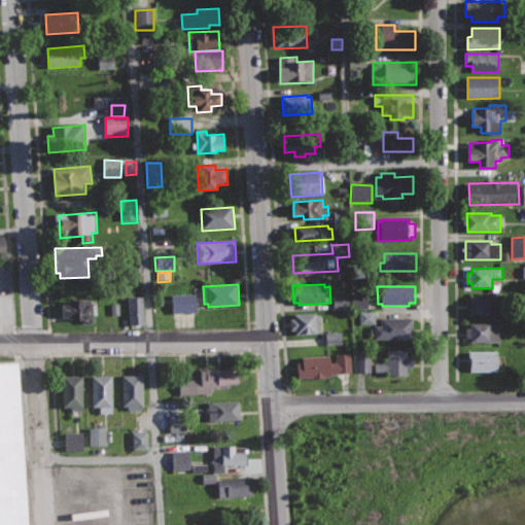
[(366,292),(353,292),(354,312),(368,311),(366,292)]
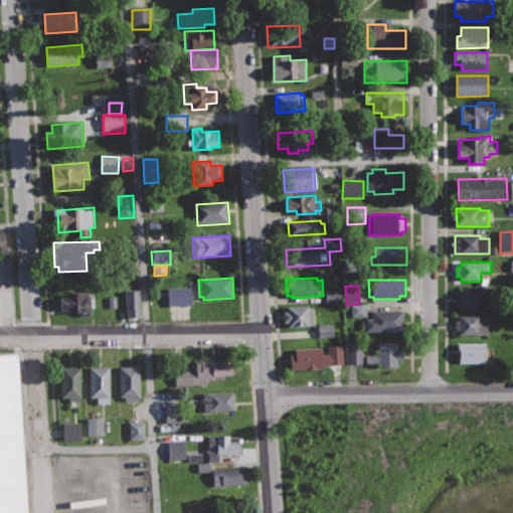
[(167,291),(168,308),(191,308),(190,290),(167,291)]
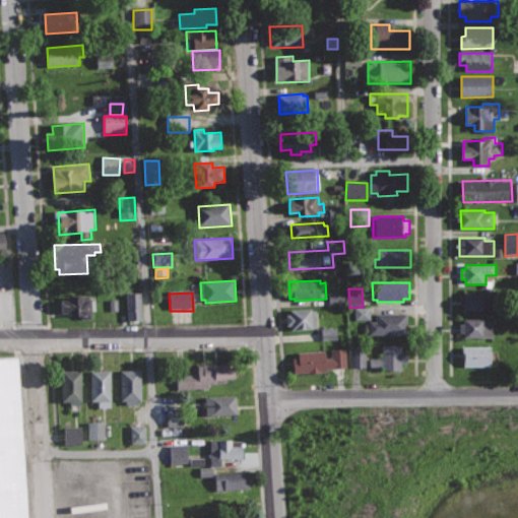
[(142,294),(128,295),(129,322),(143,322),(142,294)]
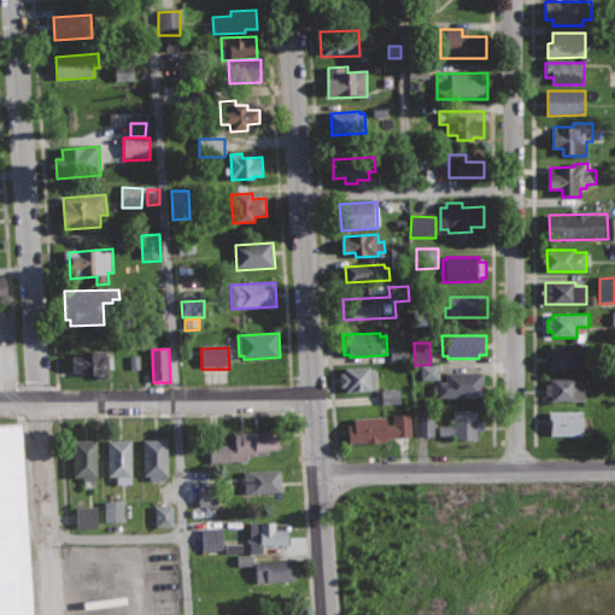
[(586,349),(552,349),(552,352),(548,352),(548,364),(552,364),(552,369),(586,369),(586,349)]
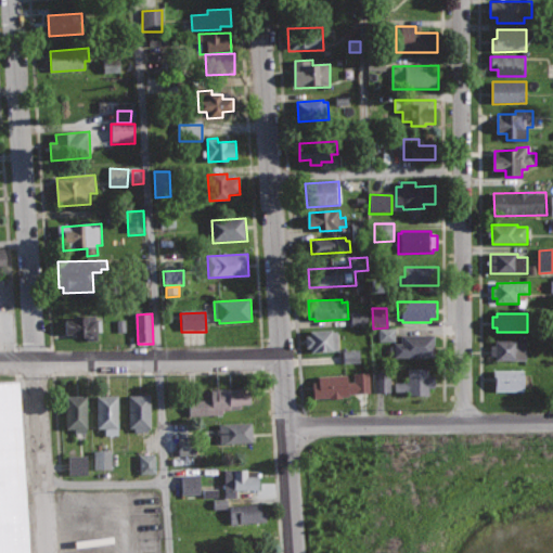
[(365,329),(365,316),(351,314),(351,329),(365,329)]
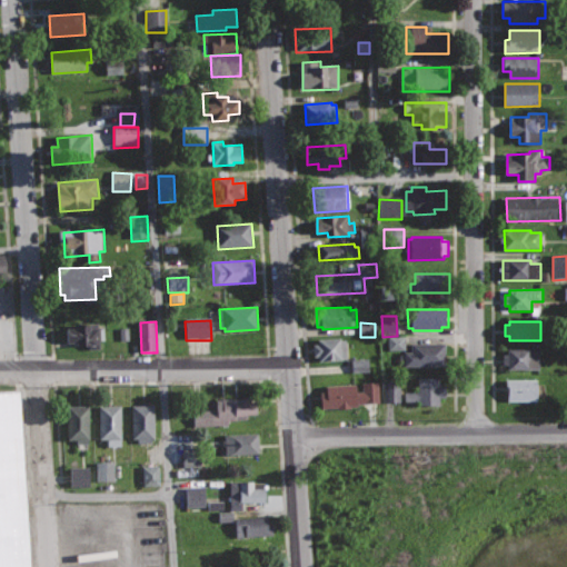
[(100,324),(77,325),(78,329),(68,329),(68,344),(77,344),(77,347),(91,346),(91,350),(102,349),(100,324)]
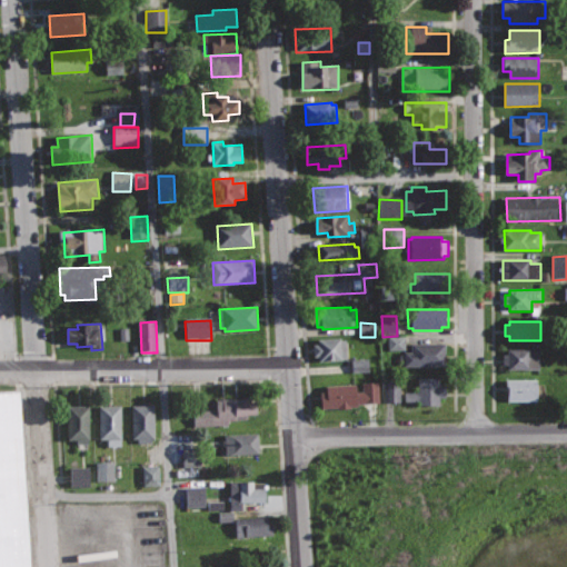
[(342,339),(319,340),(320,345),(315,346),(316,357),(320,357),(320,362),(349,360),(348,340),(342,341),(342,339)]
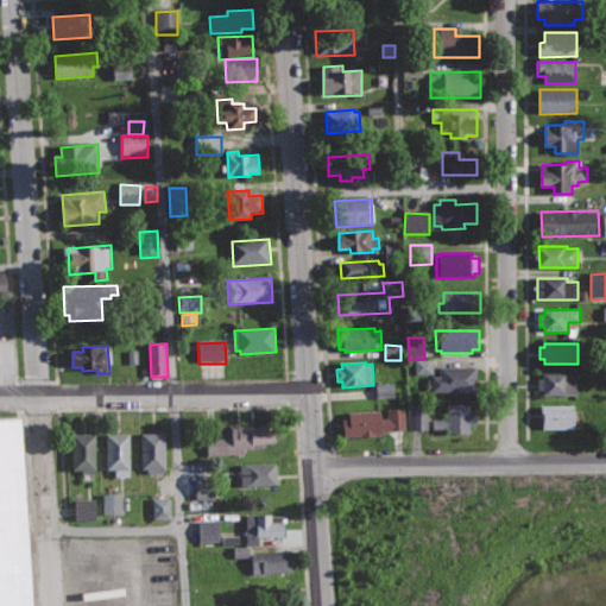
[(434,363),(415,363),(415,377),(434,377),(434,363)]
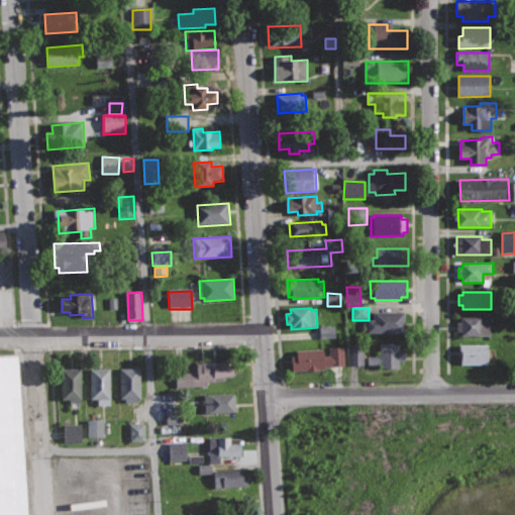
[(406,312),(375,312),(375,320),(368,320),(368,322),(365,322),(365,331),(369,331),(369,333),(407,333),(406,312)]
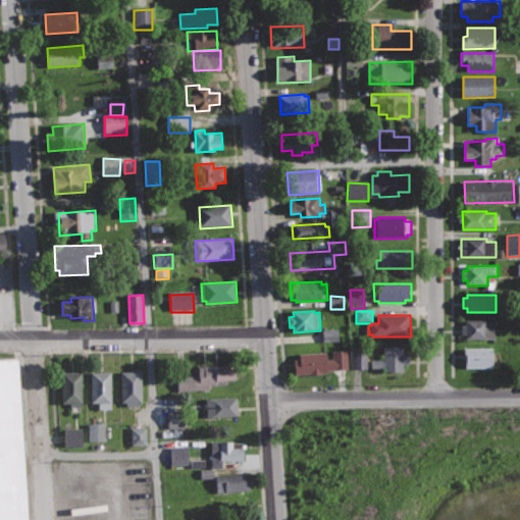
[(497,321),(467,321),(467,325),(463,325),(464,335),(467,335),(467,341),(497,340),(497,321)]
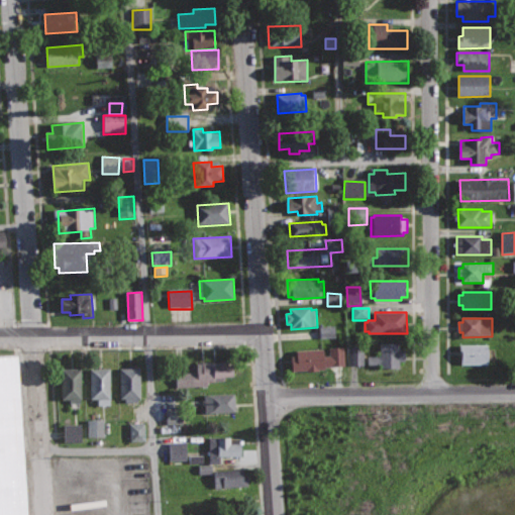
[(335,339),(335,328),(320,329),(320,340),(335,339)]
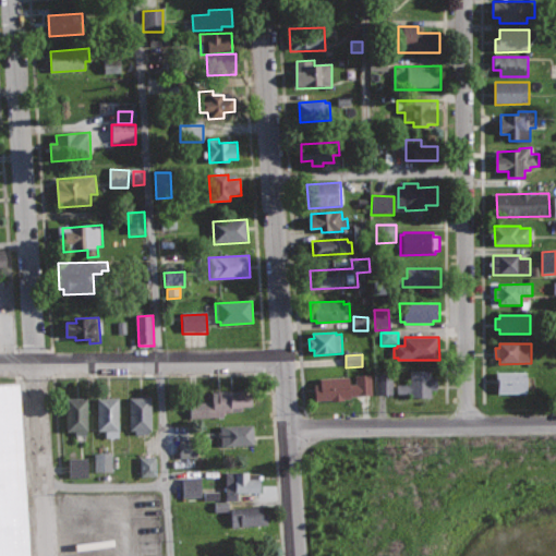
[(432,372),(411,372),(411,385),(398,385),(398,394),(411,394),(411,398),(433,398),(433,391),(439,391),(439,378),(433,378),(432,372)]
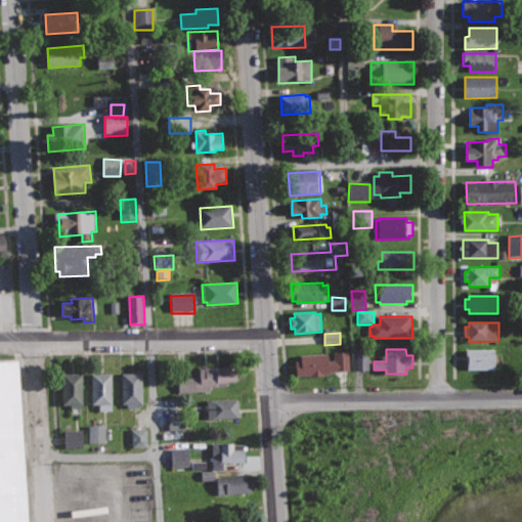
[(496,350),(468,351),(468,361),(469,361),(469,371),(496,371),(496,350)]
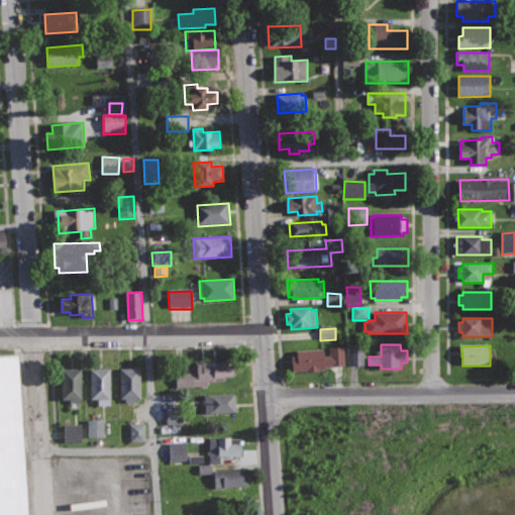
[(349,369),(364,368),(364,348),(349,348),(349,369)]
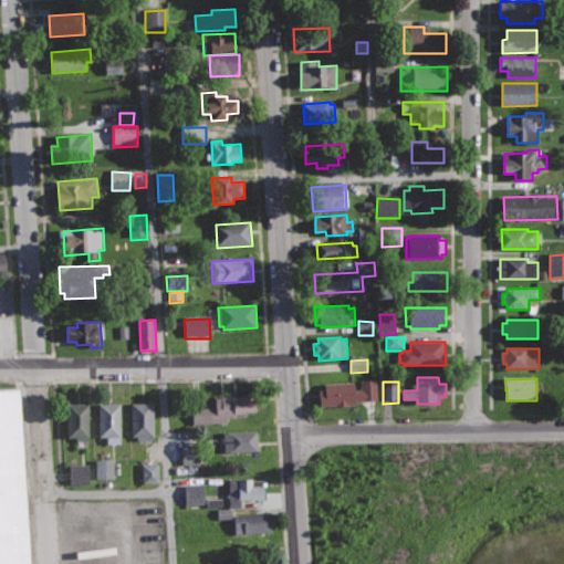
[(355,383),(321,385),(322,408),(357,406),(355,383)]
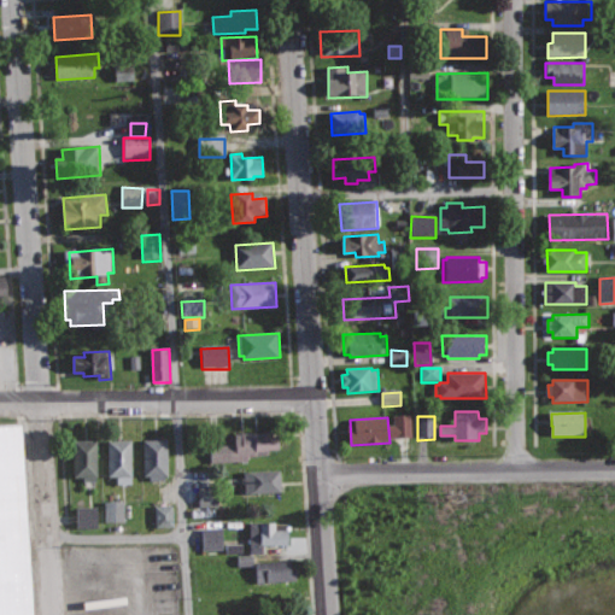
[(33,614),(19,423),(0,425),(0,614),(33,614)]
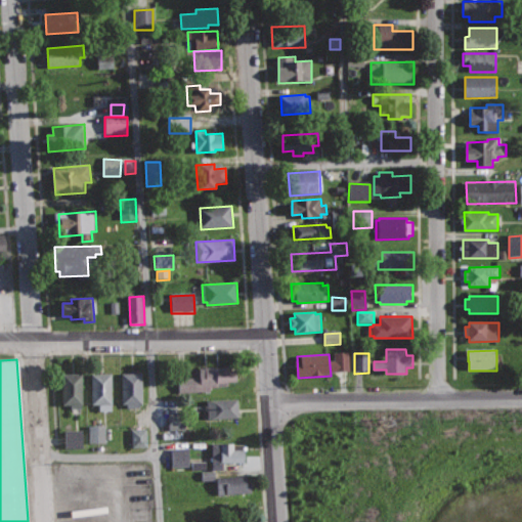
[(236,366),(201,368),(201,377),(179,378),(180,393),(211,392),(211,388),(229,387),(229,383),(237,382),(236,366)]
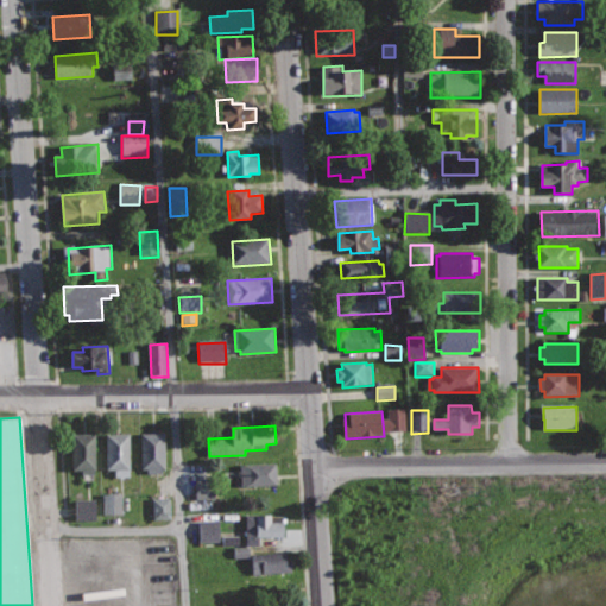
[(132,433),(108,434),(109,471),(121,469),(121,481),(133,481),(132,433)]
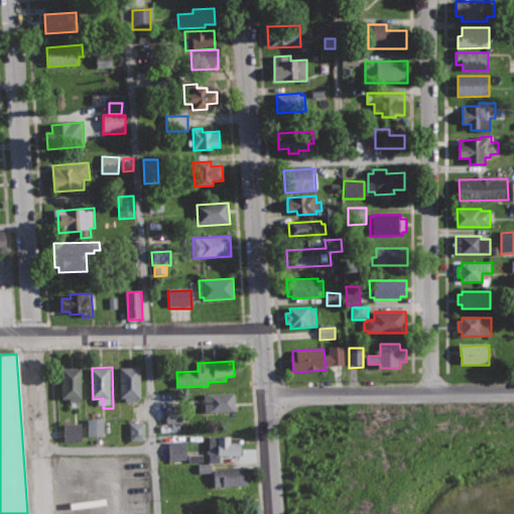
[(82,368),(61,368),(61,399),(82,399),(82,368)]
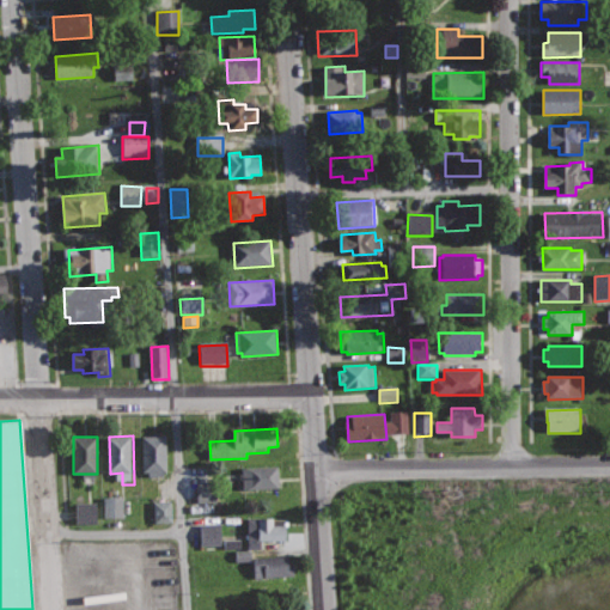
[(166,438),(144,438),(145,473),(151,473),(151,477),(168,477),(166,438)]
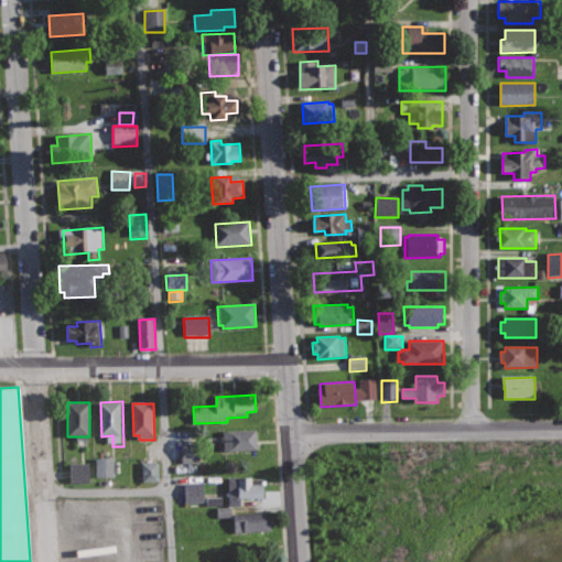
[(257,430),(224,432),(225,452),(259,450),(257,430)]
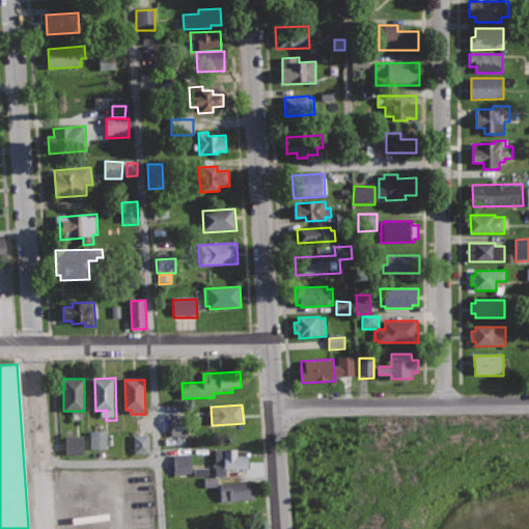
[(171,445),(187,445),(187,423),(172,422),(171,445)]
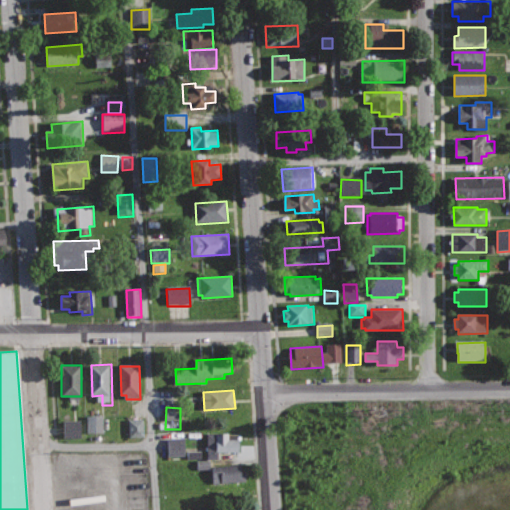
[(87,434),(104,434),(104,419),(87,419),(87,434)]
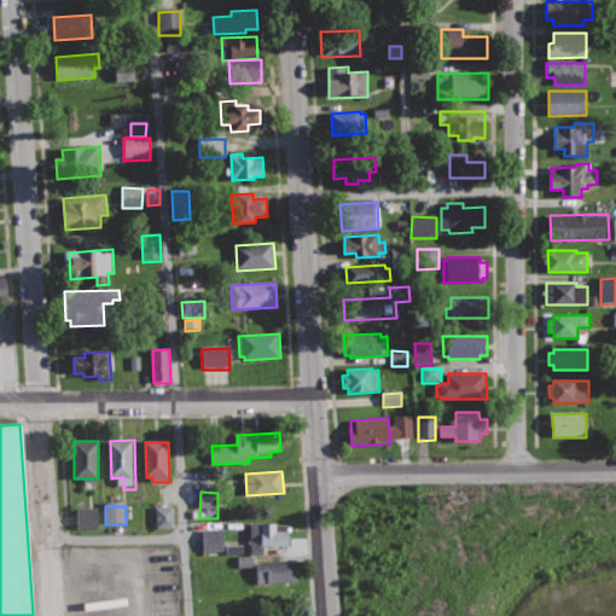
[(97,509),(76,510),(76,532),(98,530),(97,509)]
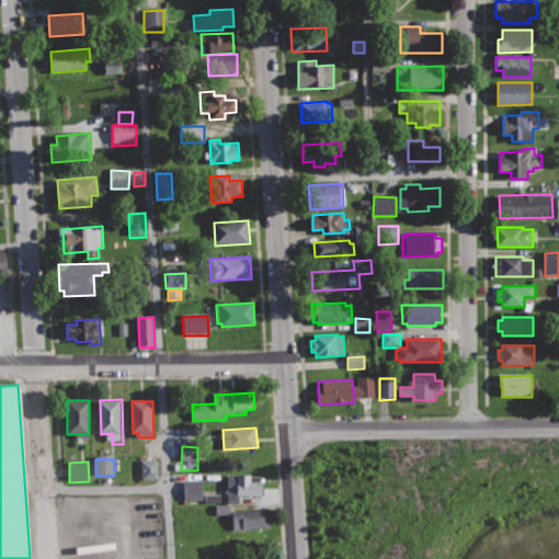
[(140,481),(158,481),(158,463),(140,463),(140,481)]
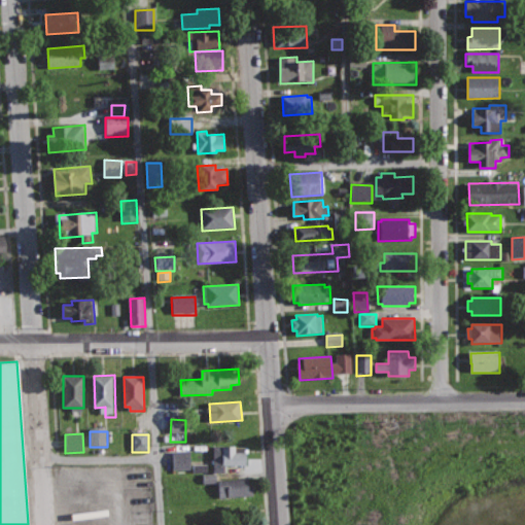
[(246,447),(215,447),(214,475),(225,475),(225,465),(246,466),(246,447)]
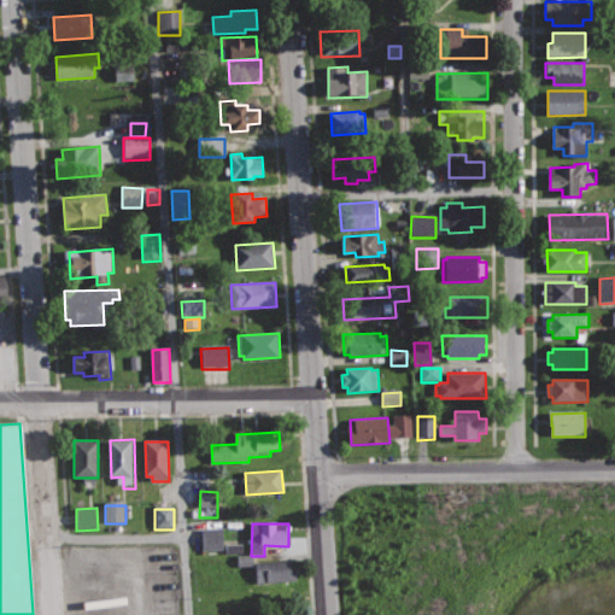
[(201,554),(223,552),(223,531),(201,531),(201,554)]
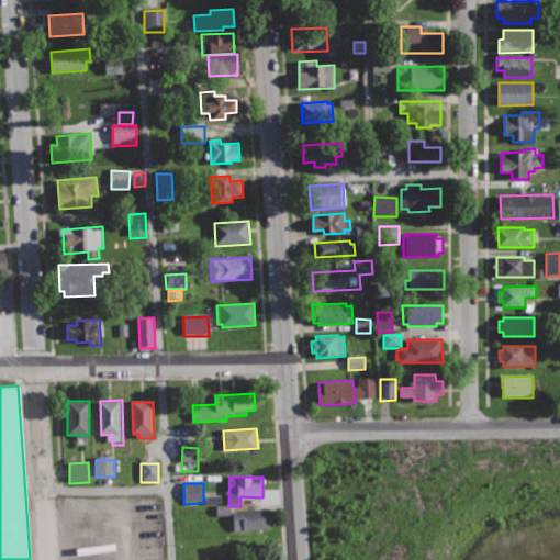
[(265,510),(234,513),(236,537),(272,534),(270,513),(266,513),(265,510)]
